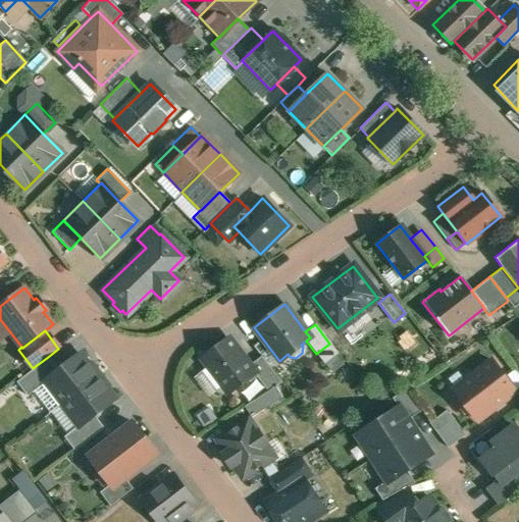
[(227,337),(201,358),(227,393),(246,378),(254,372),(249,365),(227,337)]
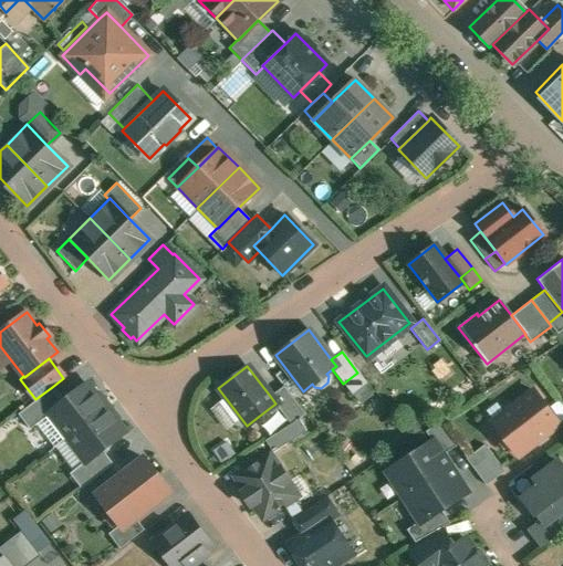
[(357,373),(343,384),(351,394),(366,383),(357,373)]
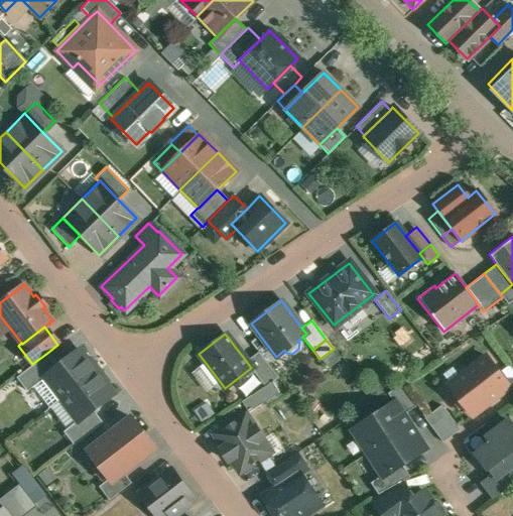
[(57,365),(42,376),(43,377),(60,399),(95,372),(78,350),(57,365)]
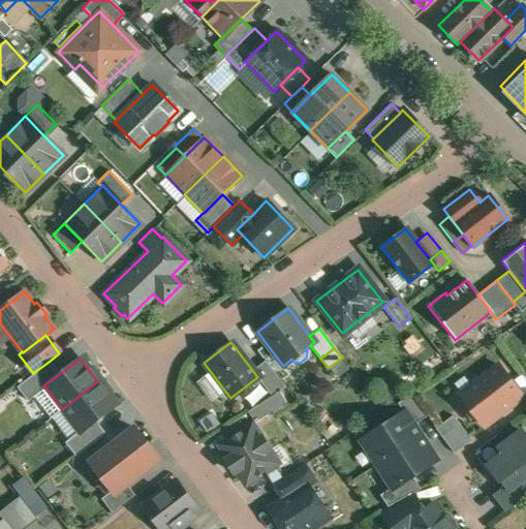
[(283,386),(264,361),(252,370),(257,377),(249,383),(252,386),(259,381),(271,396),(278,391),(283,386)]
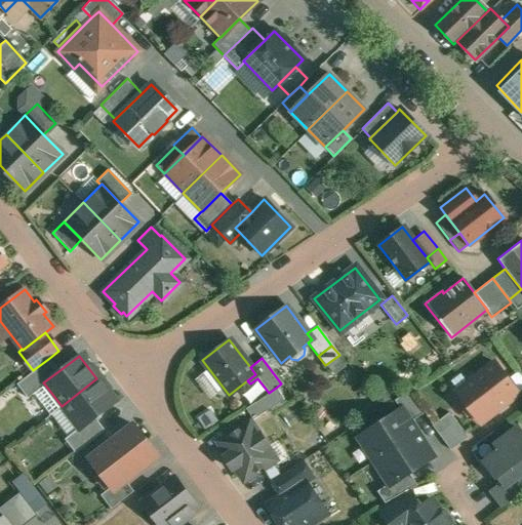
[(33,370),(15,384),(27,398),(33,393),(44,384),(43,382),(58,371),(48,359),(33,370)]
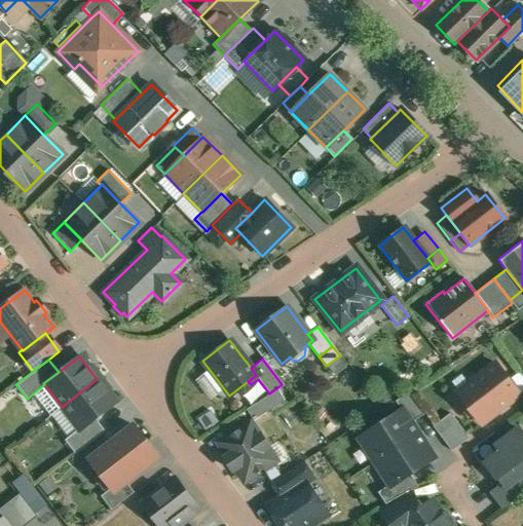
[(494,363),(456,392),(480,423),(492,414),(493,415),(510,403),(509,401),(518,393),(494,363)]
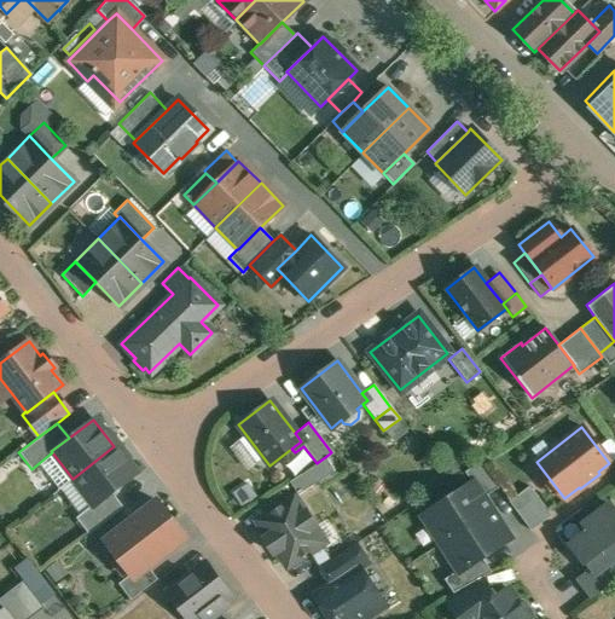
[(134,473),(114,446),(73,479),(92,504),(93,505),(110,492),(134,473)]
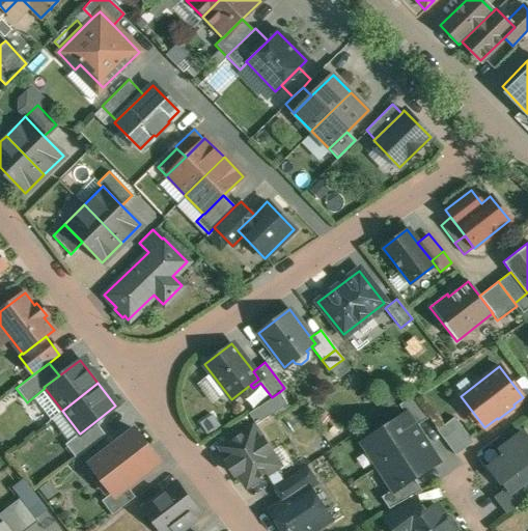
[(62,411),(45,388),(33,397),(50,419),(44,424),(62,411)]
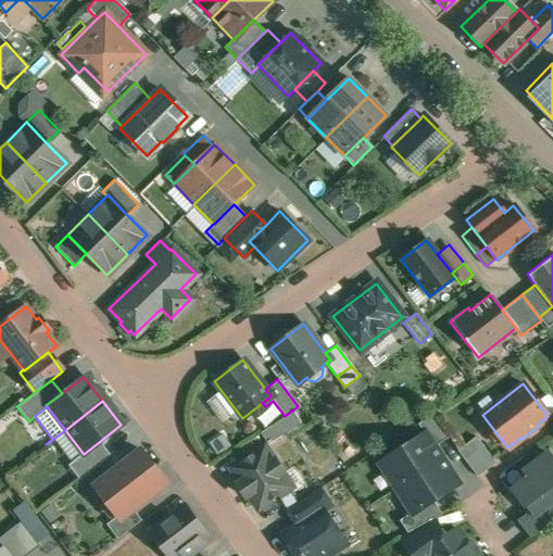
[(285,416),(260,432),(267,444),(300,422),(292,411),(285,416)]
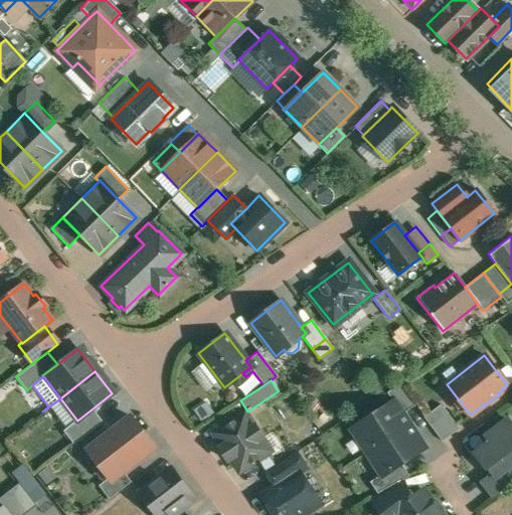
[(398,384),(386,392),(392,402),(393,401),(401,413),(413,405),(398,384)]
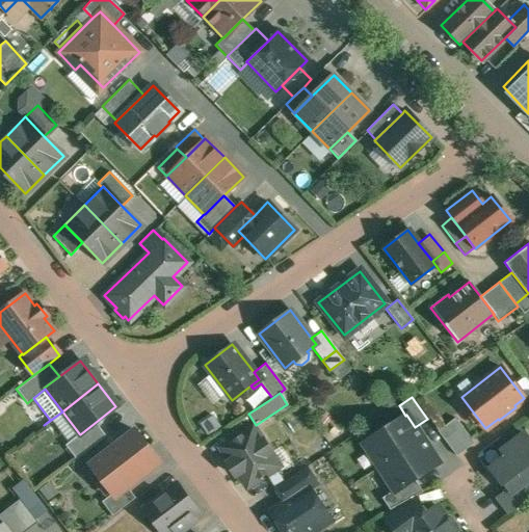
[(405,416),(363,444),(378,467),(422,439),(415,427),(406,415),(405,416)]
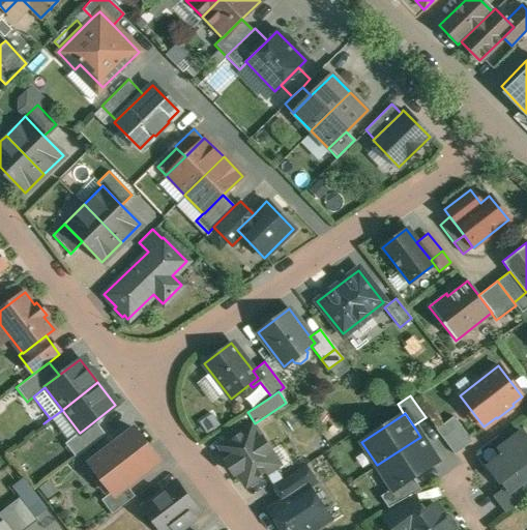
[(452,416),(435,430),(454,453),(455,453),(443,438),(460,425),(452,416)]
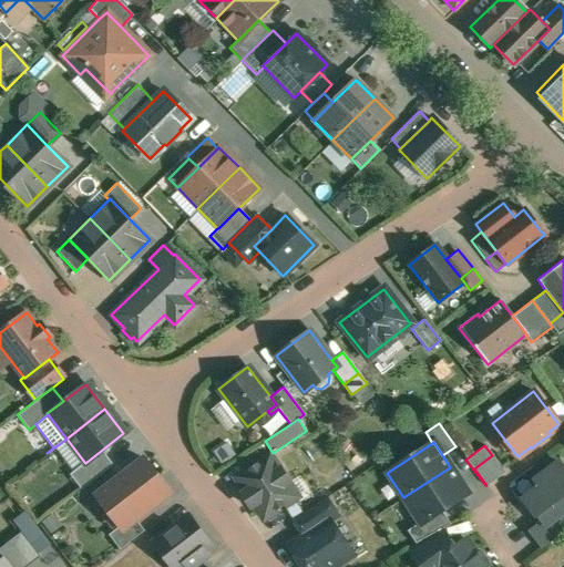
[(101,451),(85,463),(84,462),(69,474),(80,488),(100,474),(112,464),(101,451)]
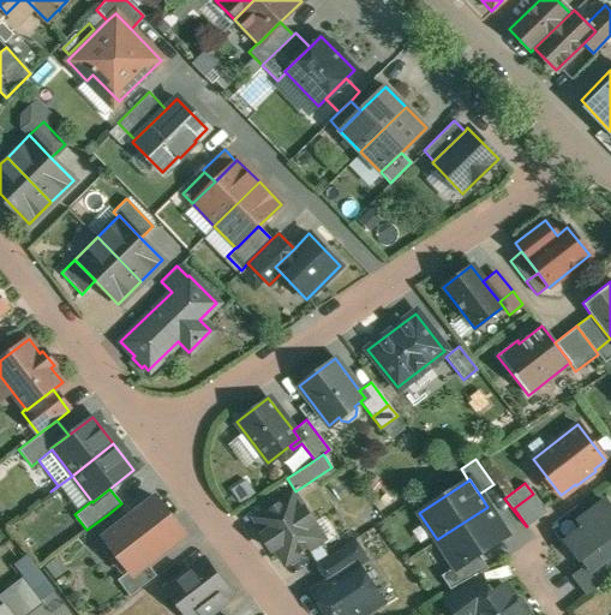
[(291,494),(255,518),(283,562),(316,541),(307,526),(313,523),(303,506),(300,508),(291,494)]
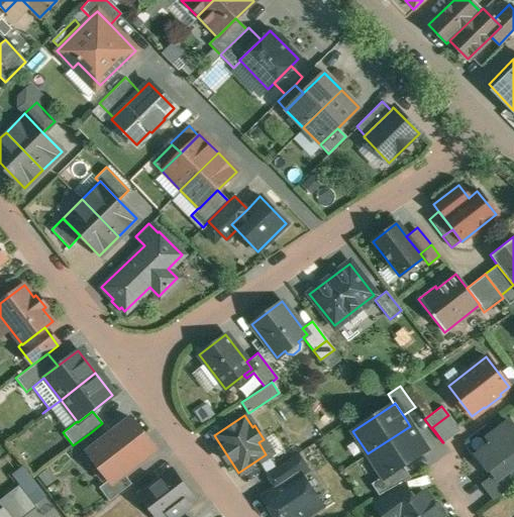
[(99,442),(87,451),(89,454),(108,480),(110,483),(122,474),(155,448),(130,418),(99,442)]
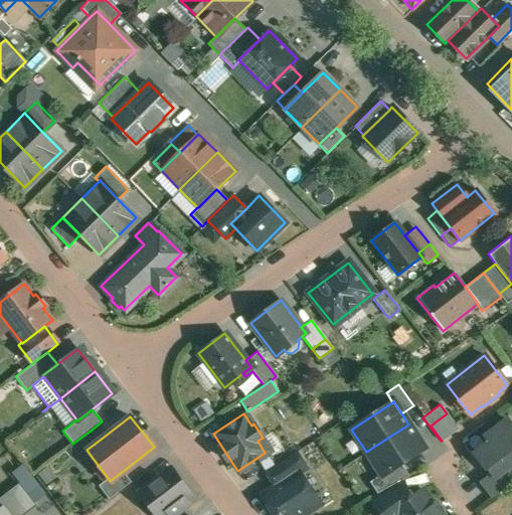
[(511,426),(506,419),(485,436),(489,441),(474,453),(484,466),(486,465),(492,474),(495,477),(511,464),(511,445),(511,426)]
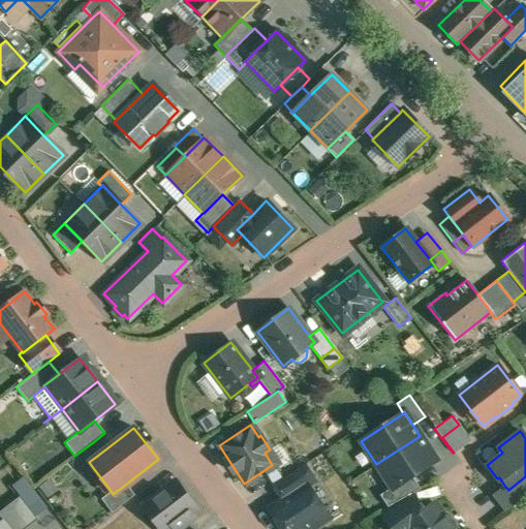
[(420,436),(376,464),(391,487),(392,488),(410,475),(435,460),(420,436)]
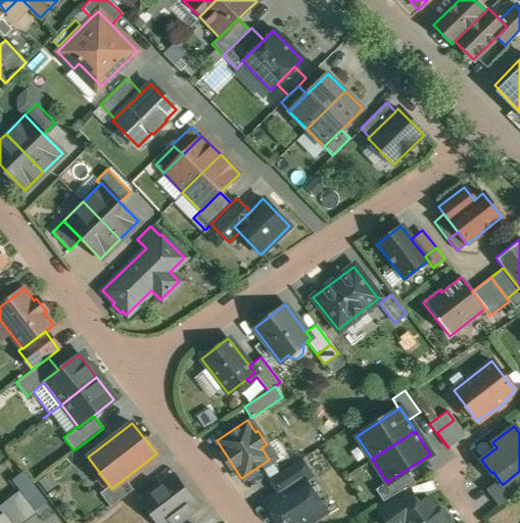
[(74,450),(69,455),(80,468),(90,460),(88,457),(100,447),(92,437),(74,450)]
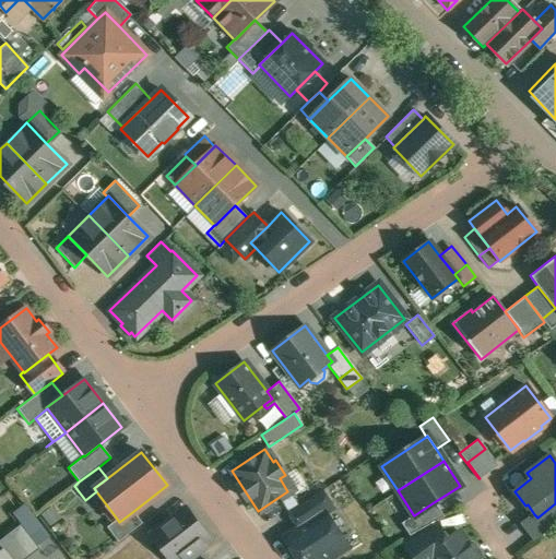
[(320,490),(287,511),(298,528),(323,511),(324,512),(332,508),(320,490)]
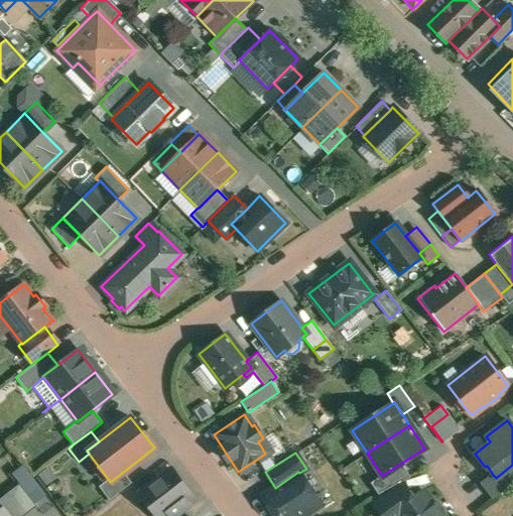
[(400,464),(382,476),(381,475),(369,483),(377,494),(401,482),(409,477),(400,464)]
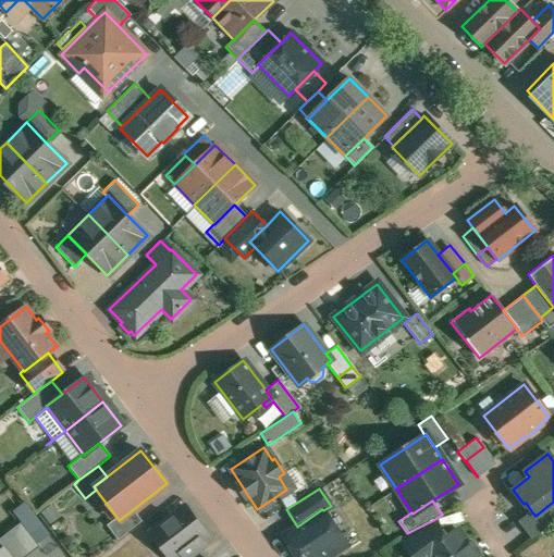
[(532,512),(520,522),(531,536),(532,534),(533,535),(553,519),(553,502),(536,516),(532,512)]
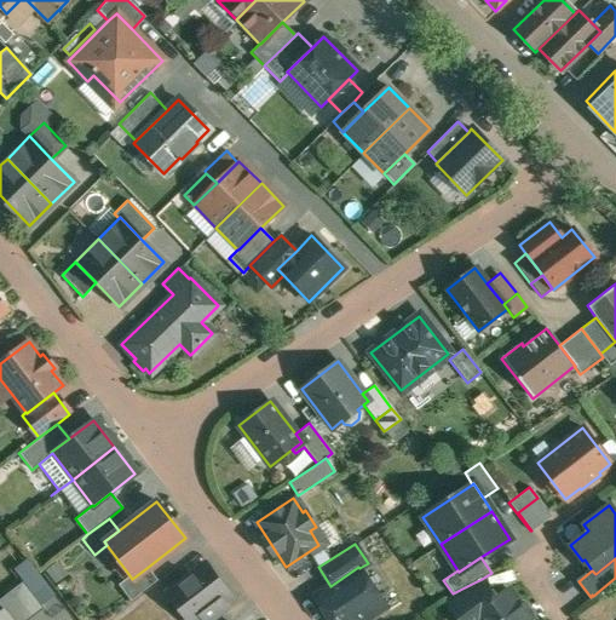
[(200,566),(184,578),(186,580),(168,595),(186,619),(193,619),(200,615),(203,619),(207,619),(225,607),(219,600),(228,593),(206,566),(202,568),(200,566)]
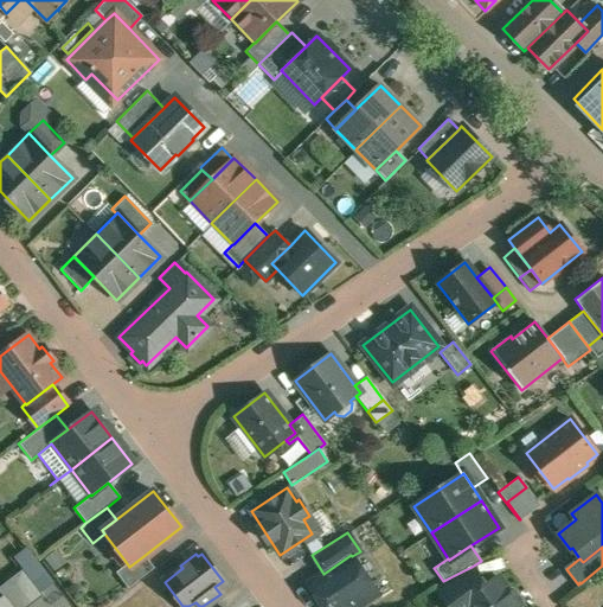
[(324,574),(308,583),(322,606),(354,606),(376,593),(352,556),(351,555),(324,574)]
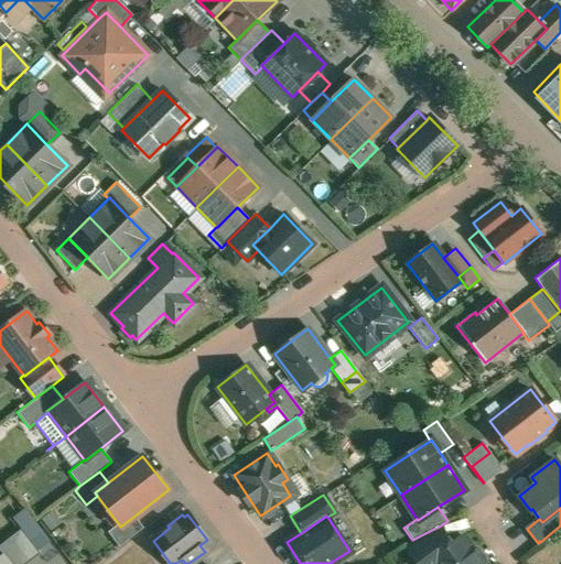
[(133,517),(120,527),(118,523),(107,531),(118,546),(142,528),(133,517)]
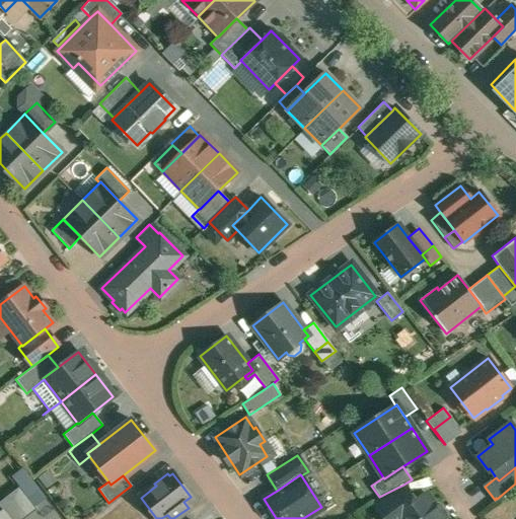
[(379,497),(371,502),(384,518),(398,518),(396,515),(416,501),(403,485),(379,497)]
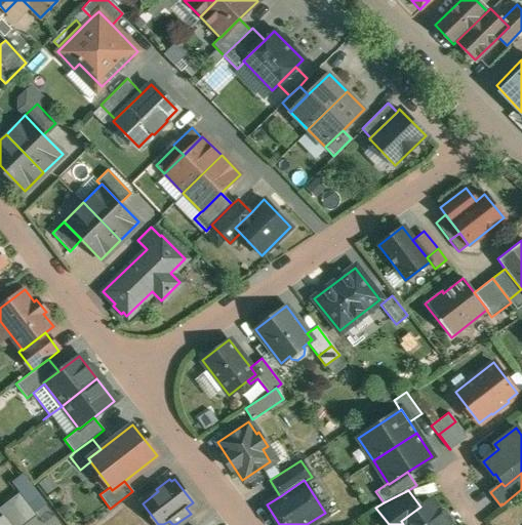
[(0,524),(19,524),(35,516),(17,494),(0,507),(0,518),(0,524)]
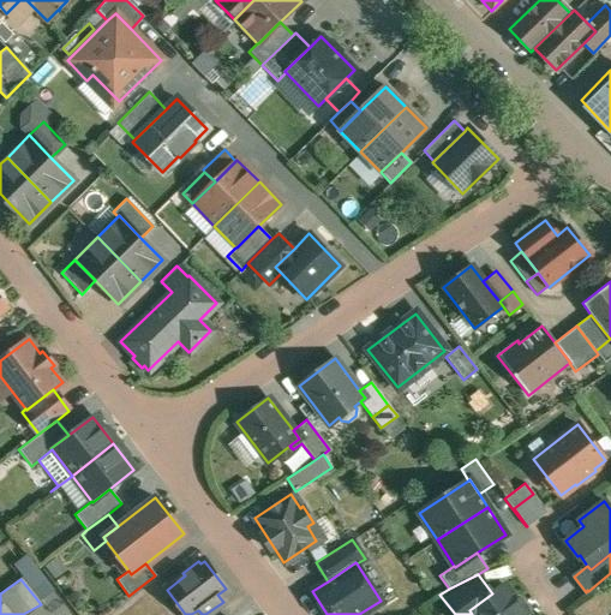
[(492,593),(469,610),(472,614),(526,614),(503,585),(492,593)]
